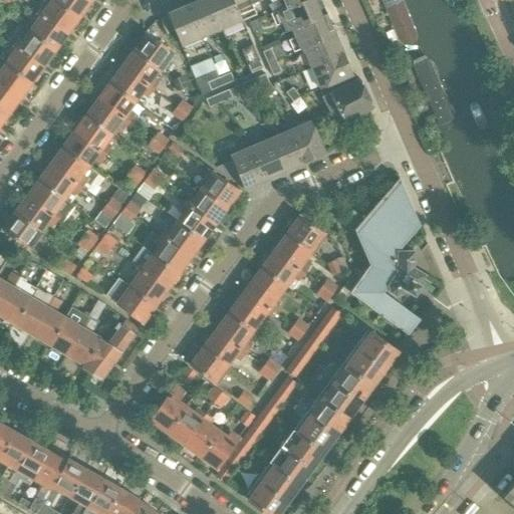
[(42,4),(36,12),(65,33),(77,17),(53,0),(51,0),(46,7),(42,4)]
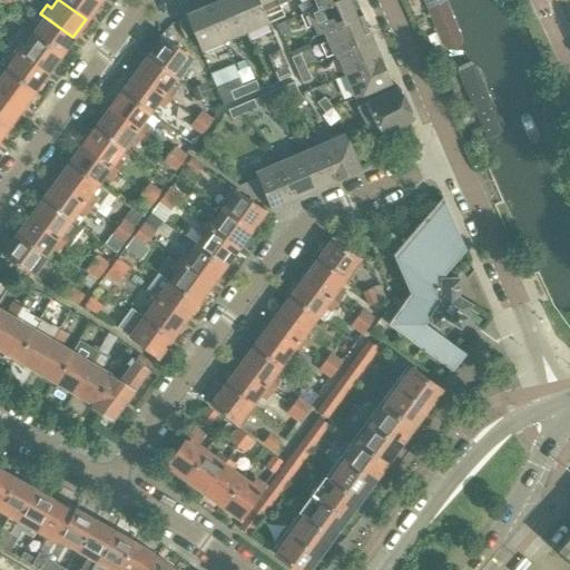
[(59,0),(86,19),(99,0),(59,0)]
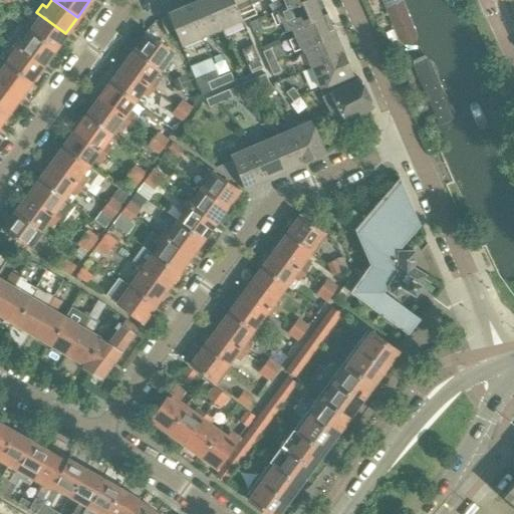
[(201,37),(221,28),(209,0),(197,0),(187,4),(201,37)]
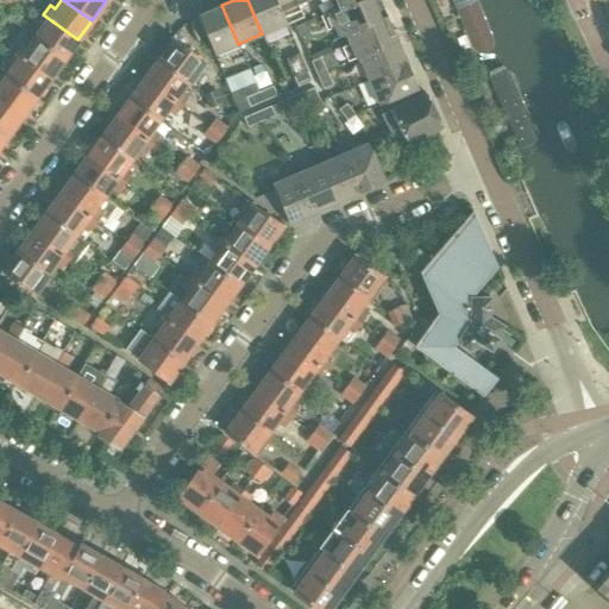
[(248,0),(262,33),(286,24),(281,11),(280,8),(275,0),(248,0)]
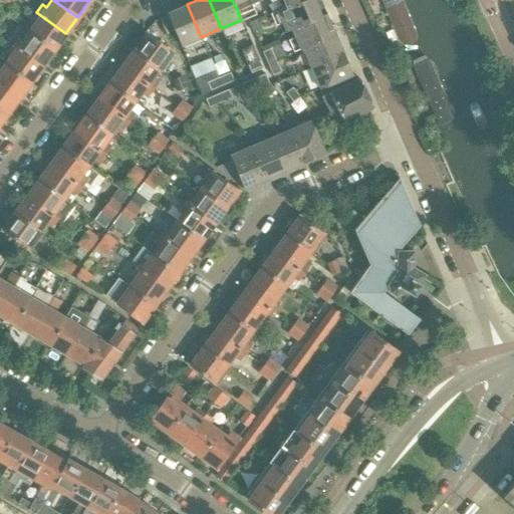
[(250,3),(257,0),(232,0),(236,7),(237,9),(241,20),(255,14),(250,3)]
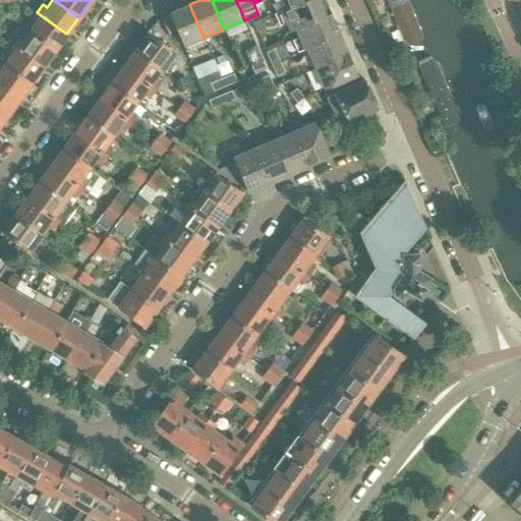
[(280,10),(289,31),(331,13),(325,0),(285,0),(288,7),(280,10)]
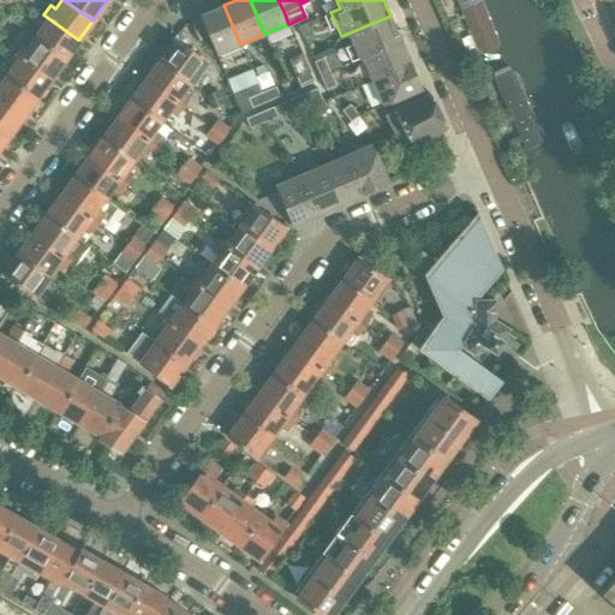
[(454,0),(471,37),(477,40),(484,36),(487,30),(473,0),(454,0)]
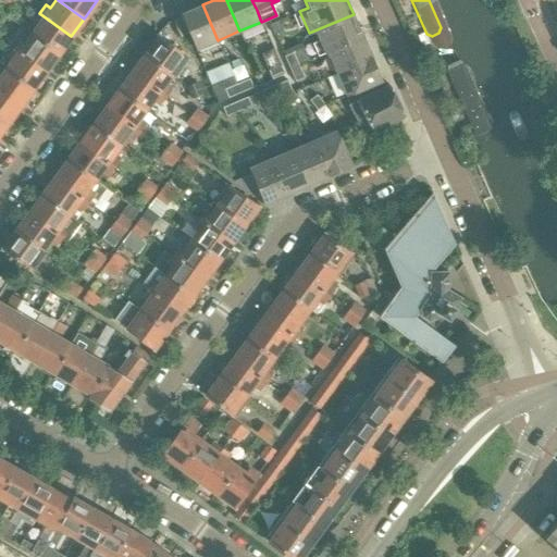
[(195,50),(218,40),(202,4),(181,14),(182,16),(173,20),(176,28),(180,37),(188,34),(195,50)]
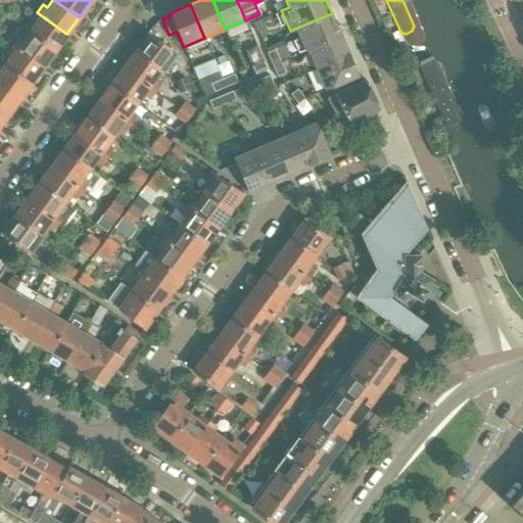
[(36,22),(29,32),(55,51),(66,34),(37,12),(32,19),(36,22)]
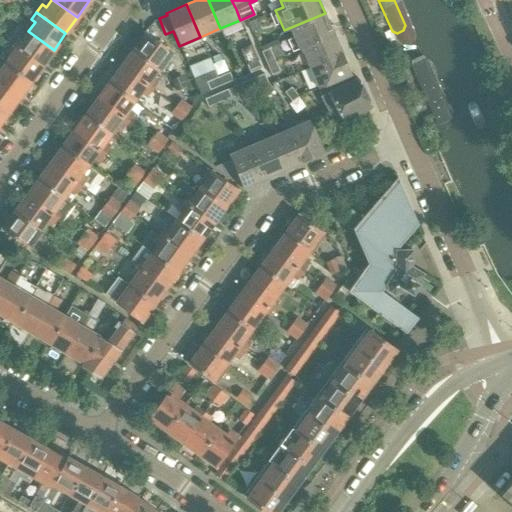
[(290,29),(298,48),(333,33),(324,14),(325,13),(284,30),(284,31),(290,29)]
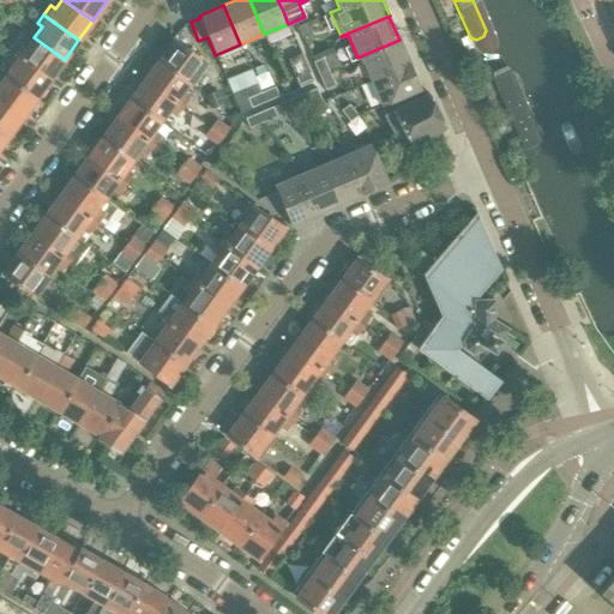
[(307,23),(298,26),(296,26),(301,38),(312,34),(307,23)]
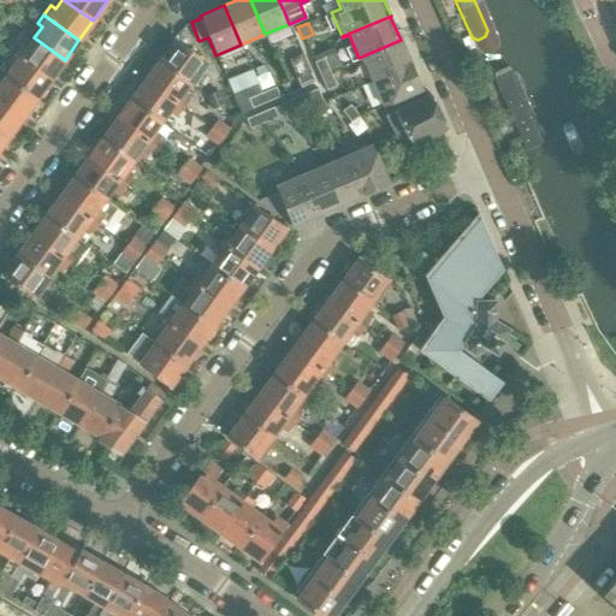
[(22,45),(16,53),(51,80),(65,60),(34,37),(27,48),(22,45)]
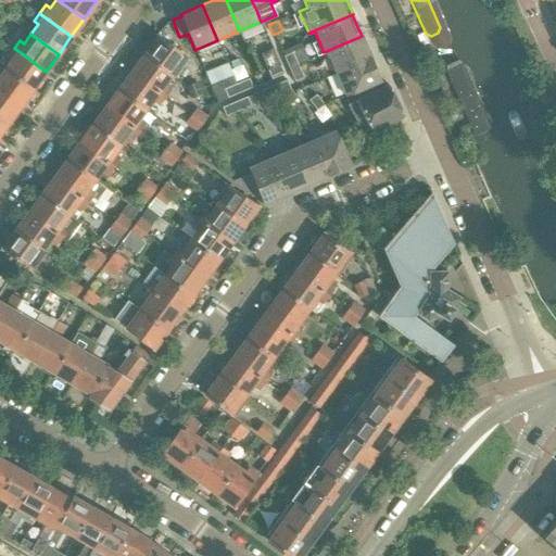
[(158,36),(144,54),(175,76),(188,59),(158,36)]
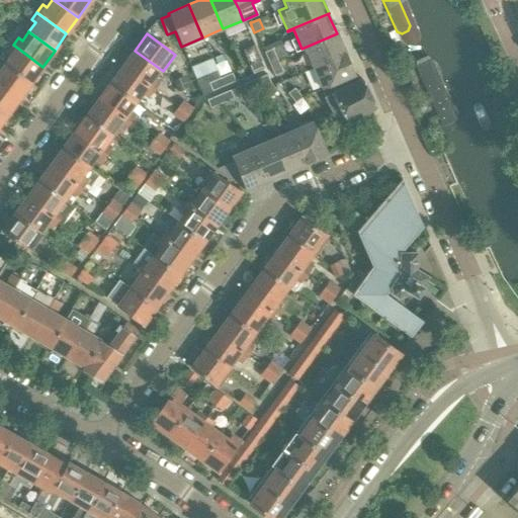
[(305,49),(313,69),(346,55),(337,33),(301,49),(303,50),(305,49)]
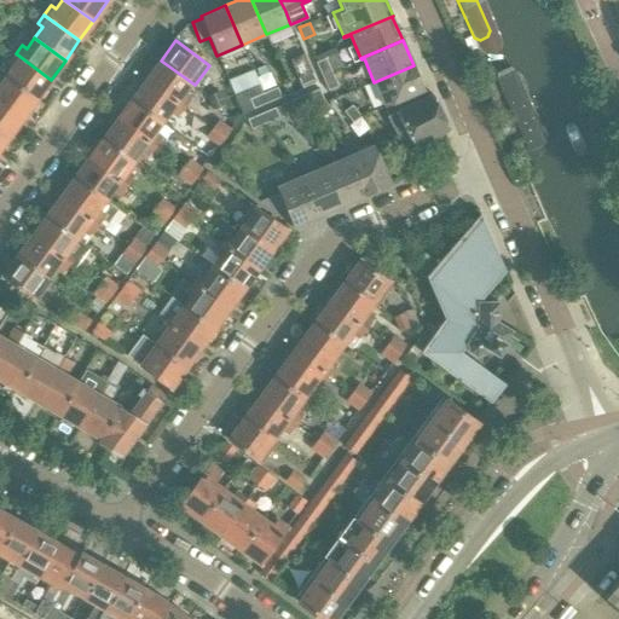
[(13,67),(6,76),(36,99),(51,80),(16,53),(9,63),(13,67)]
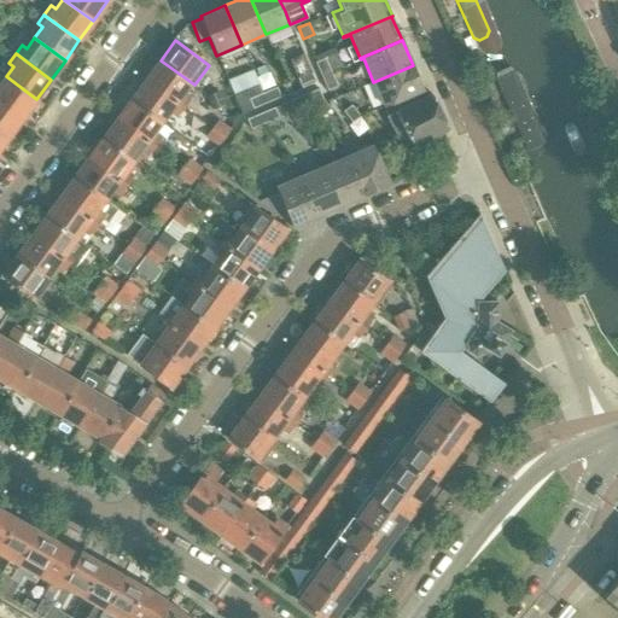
[(324,59),(330,73),(342,68),(336,53),(324,59)]
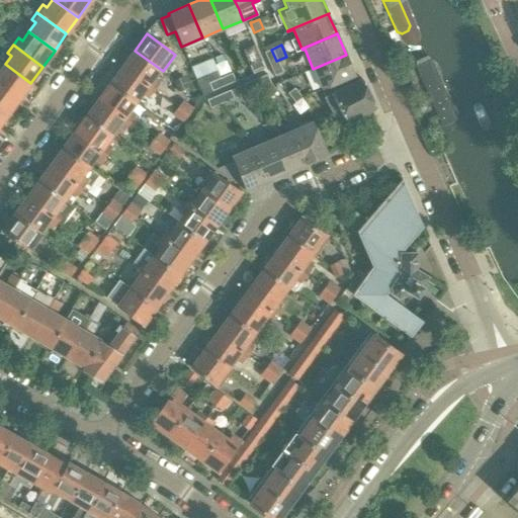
[(135,51),(122,67),(153,89),(158,83),(152,79),(159,70),(162,73),(163,71),(135,51)]
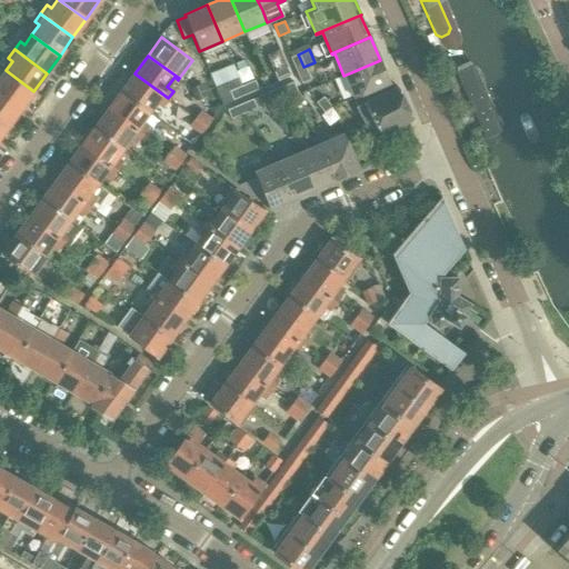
[(380,60),(343,76),(353,98),(389,82),(380,60)]
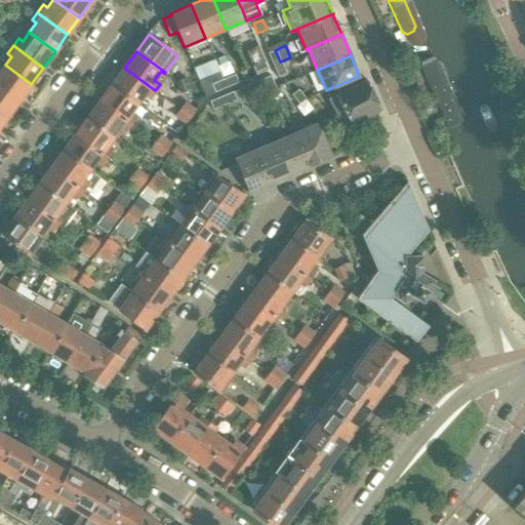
[(252,67),(255,75),(267,70),(264,62),(252,67)]
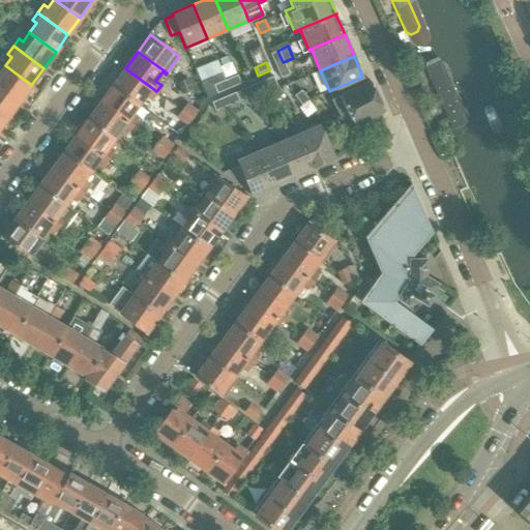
[(283,62),(274,66),(280,78),(288,75),(283,62)]
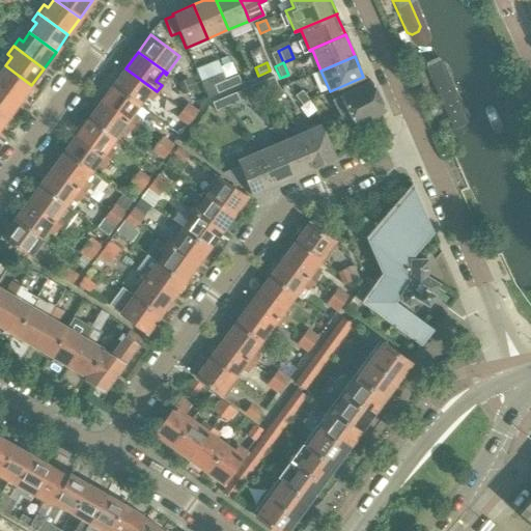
[(0,87),(19,102),(31,85),(5,65),(0,72),(0,87)]
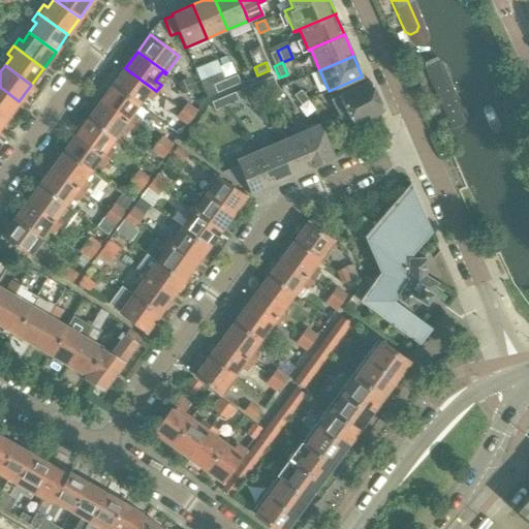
[(125,68),(113,85),(138,103),(145,94),(151,99),(156,91),(125,68)]
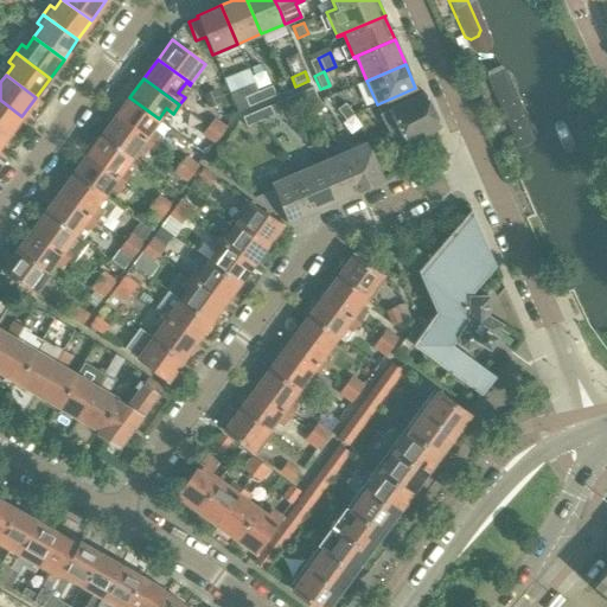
[(466,82),(471,94),(480,90),(475,78),(466,82)]
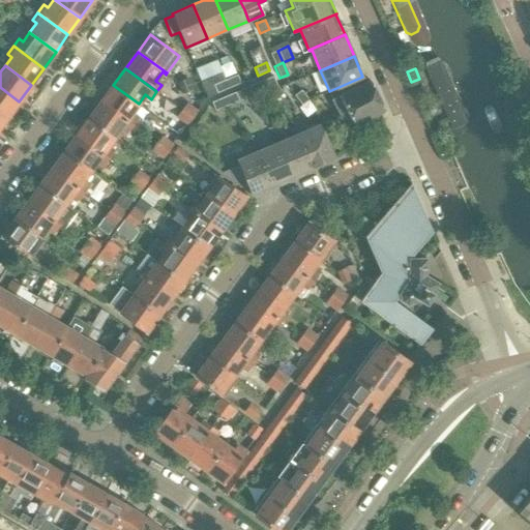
[(427,81),(444,121),(449,123),(454,120),(458,115),(440,76),(435,74),(429,76),(427,81)]
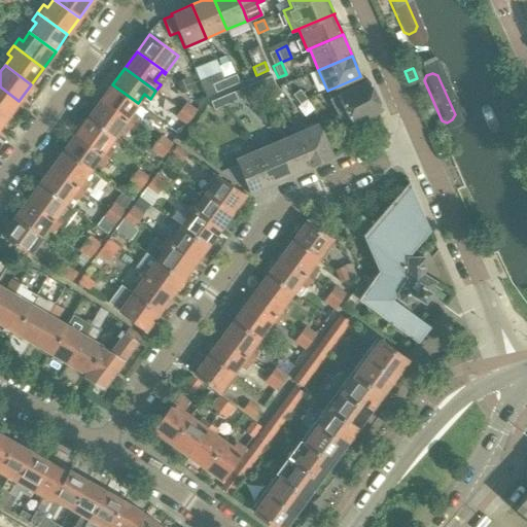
[(235,74),(223,79),(226,88),(239,82),(235,74)]
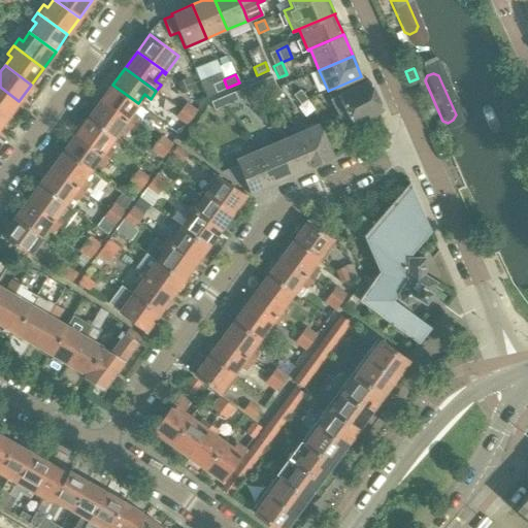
[(260,80),(263,89),(273,100),(282,94),(275,84),(271,75),(260,80)]
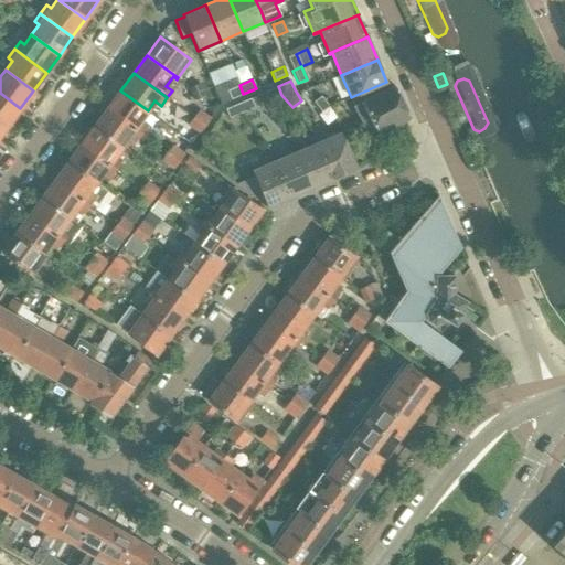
[(220,103),(221,104),(231,99),(226,91),(223,82),(213,86),(220,103)]
